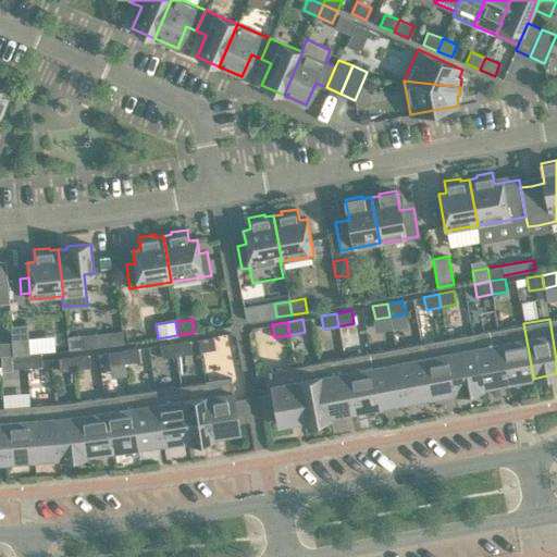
[(533,376),(523,323),(498,329),(508,382),(533,378),(533,376)]
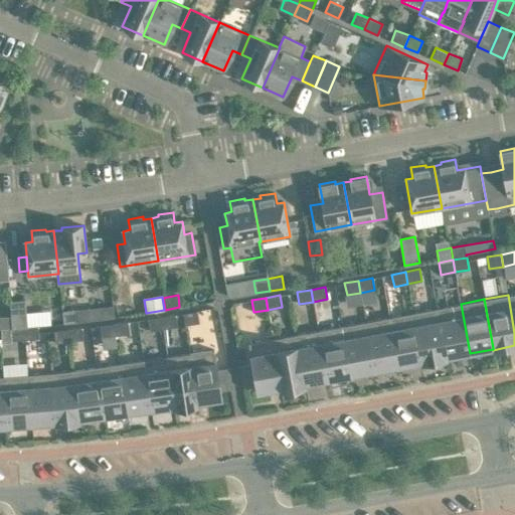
[(24,300),(10,301),(12,328),(24,327),(26,327),(24,300)]
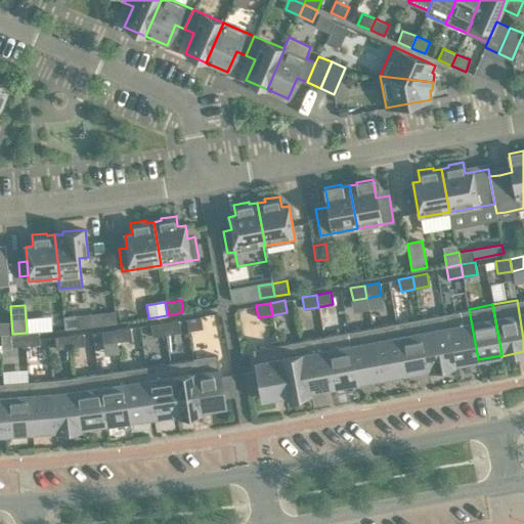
[(478,359),(469,309),(444,313),(453,363),(454,363),(478,359)]
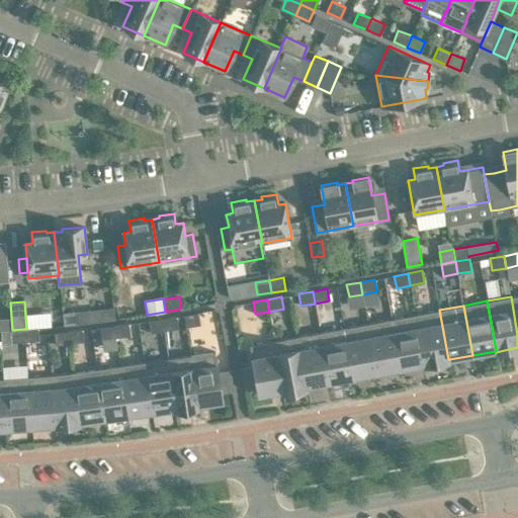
[(424,364),(424,365),(449,360),(449,359),(448,359),(439,310),(416,315),(425,364),(424,364)]
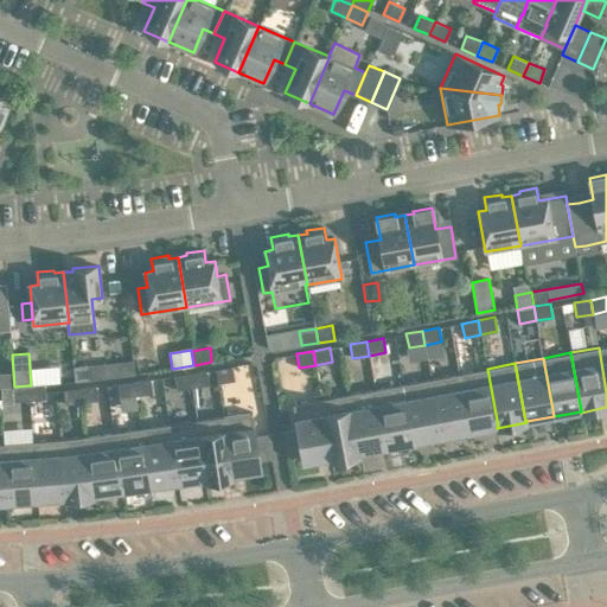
[(74,366),(75,381),(91,379),(90,364),(74,366)]
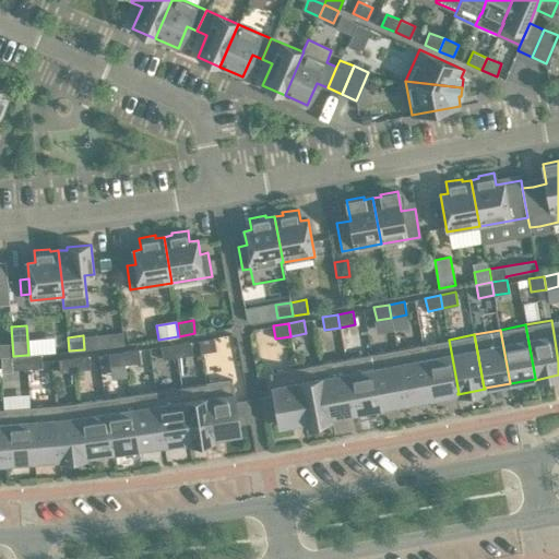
[(199,340),(201,353),(216,351),(214,337),(199,340)]
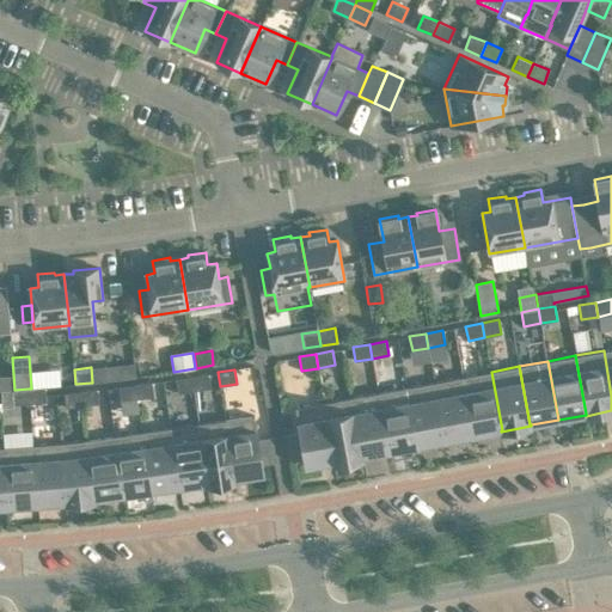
[(502,430),(491,372),(463,377),(473,435),(501,430),(502,430)]
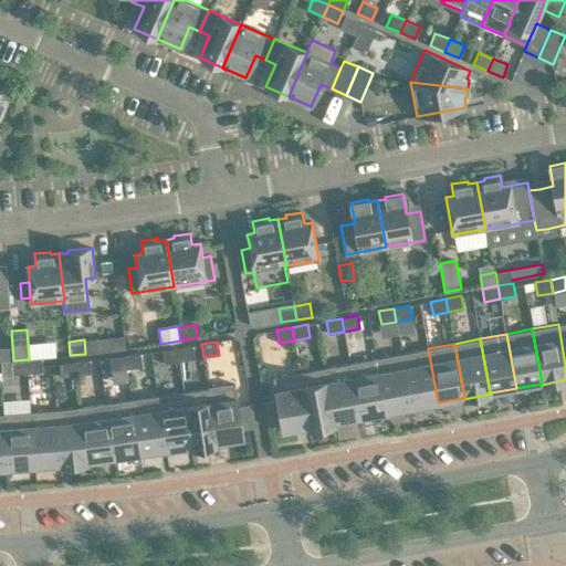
[(195,358),(192,345),(178,348),(179,362),(195,358)]
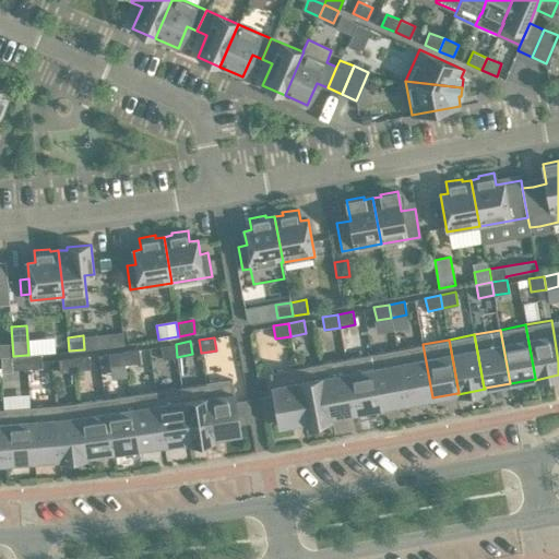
[(161,346),(163,359),(177,357),(176,344),(161,346)]
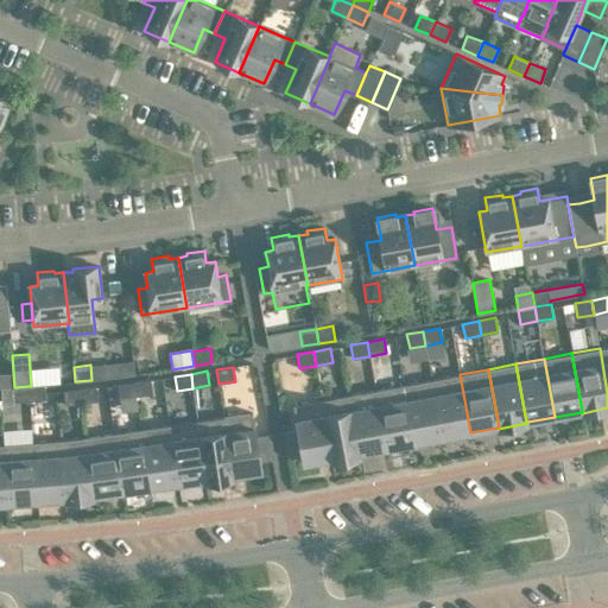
[(470,432),(460,374),(431,379),(442,437),(470,432)]
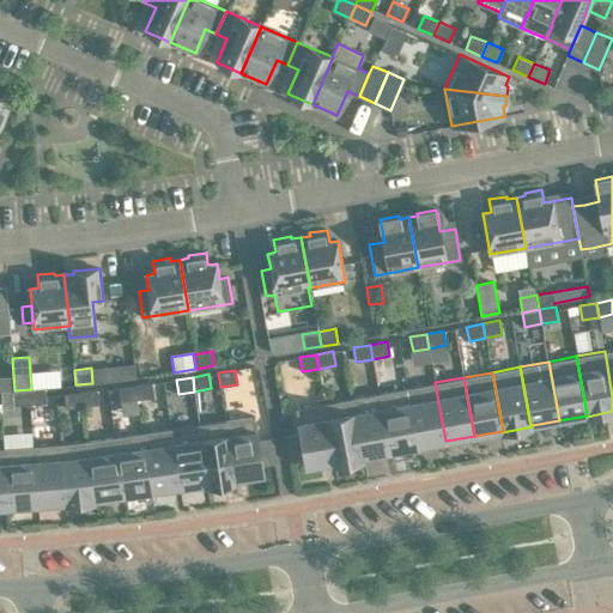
[(445,441),(435,382),(407,388),(418,447),(445,441)]
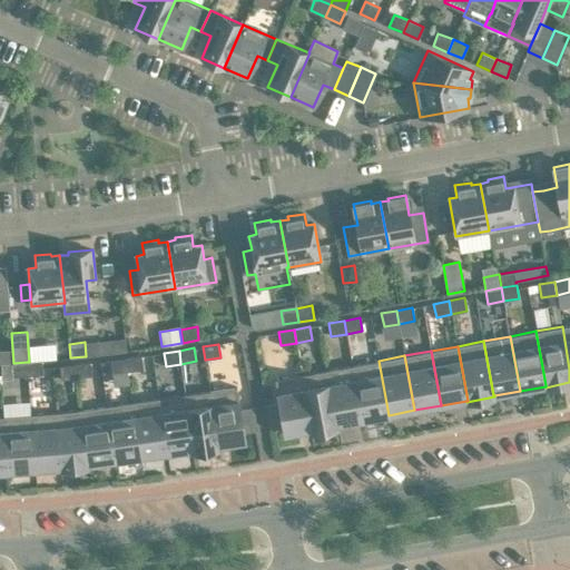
[(144,370),(141,356),(126,357),(128,372),(144,370)]
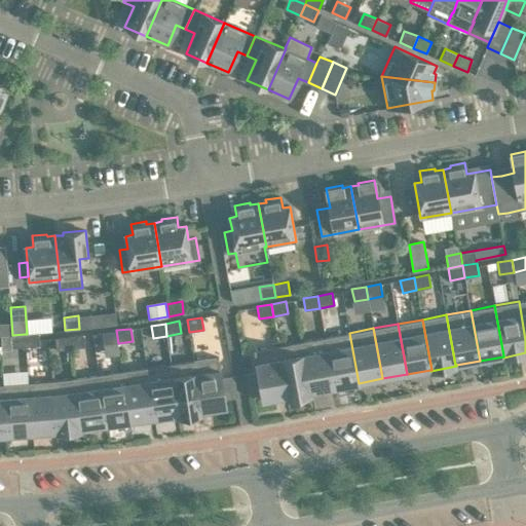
[(102,332),(104,344),(118,343),(116,330),(102,332)]
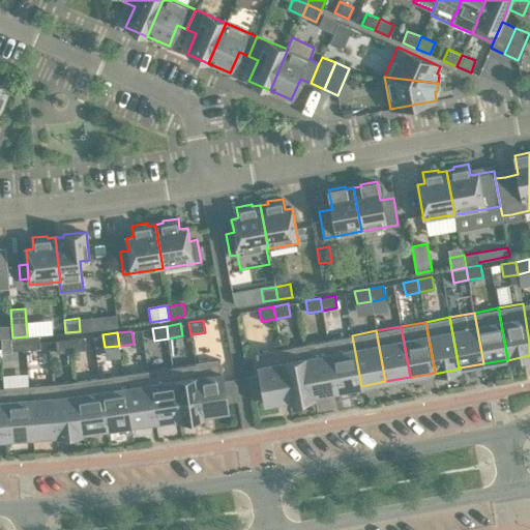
[(39,335),(27,336),(25,336),(26,349),(40,348),(39,335)]
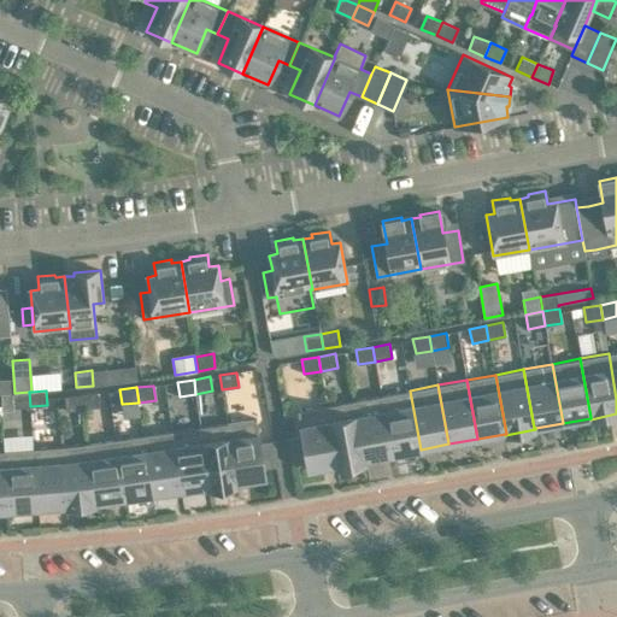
[(421,450),(410,391),(381,395),(392,454),(421,450)]
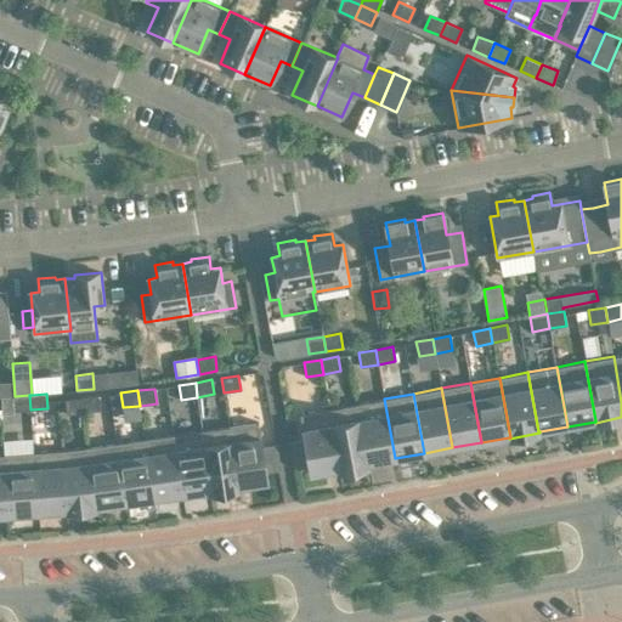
[(15,396),(12,396),(13,411),(30,410),(29,395),(15,396)]
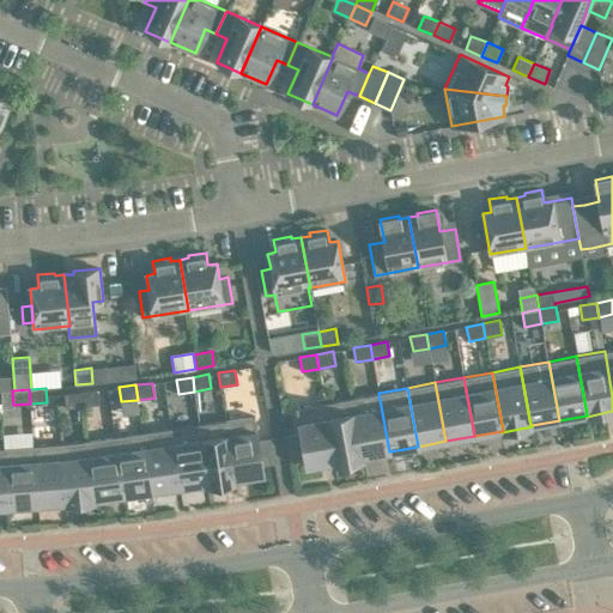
[(99,405),(97,389),(80,392),(83,406),(99,405)]
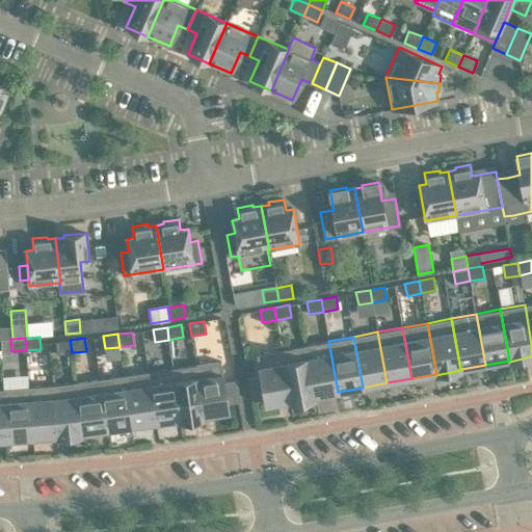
[(55,341),(57,354),(72,352),(70,340),(55,341)]
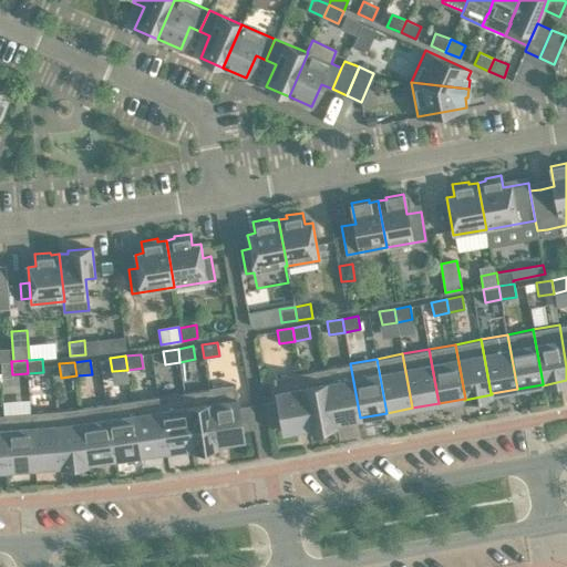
[(360,418),(350,363),(325,369),(334,423),(334,422),(360,418)]
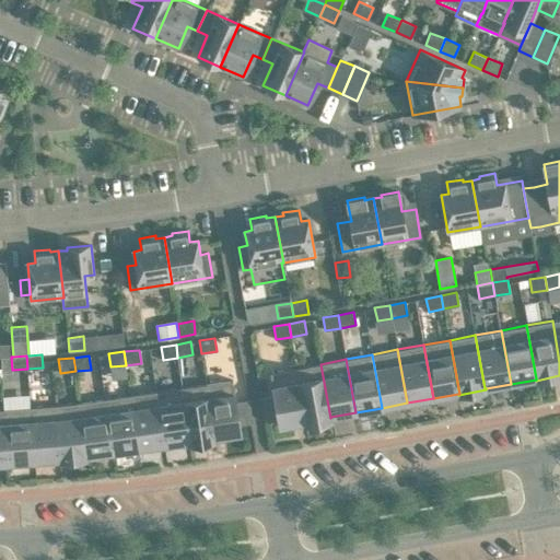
[(306,422),(306,423),(331,419),(330,417),(330,418),(321,364),(296,368),(306,422)]
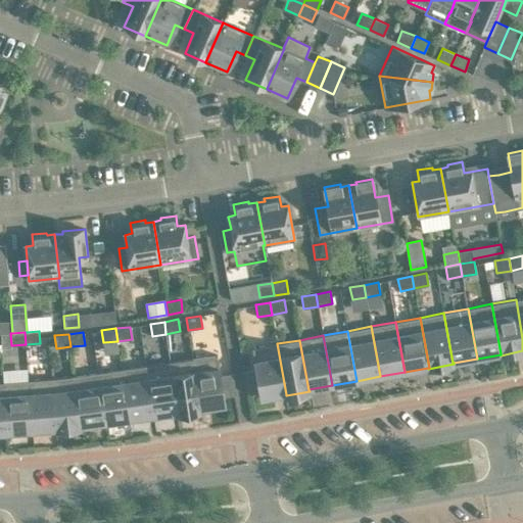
[(244,372),(248,391),(259,389),(262,398),(286,394),(277,343),(252,348),(256,370),(244,372)]
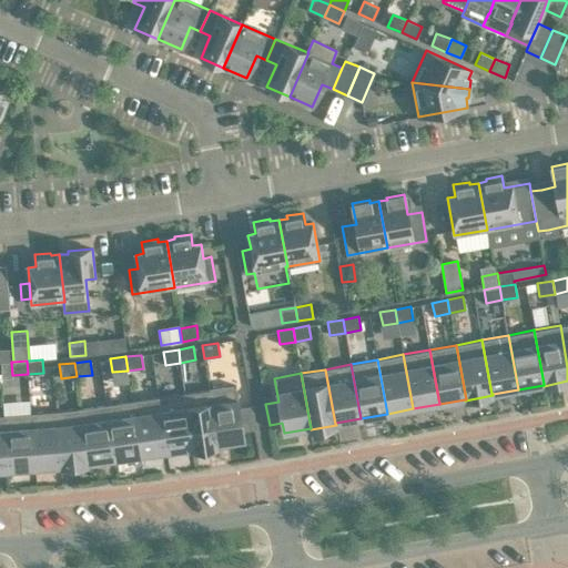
[(216,444),(217,444),(244,439),(242,430),(255,428),(252,406),(240,408),(235,385),(209,389),(216,444)]
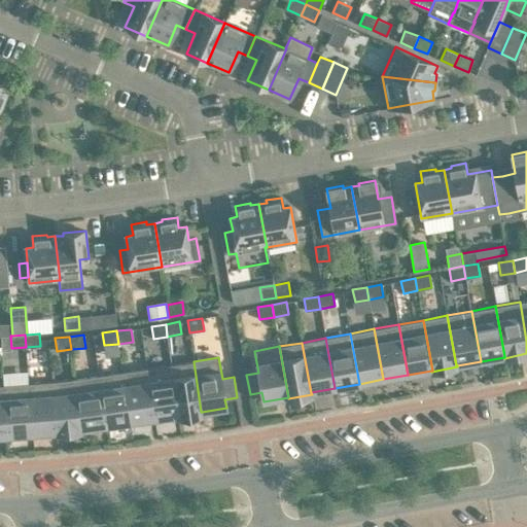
[(178,415),(178,417),(202,414),(202,412),(201,412),(194,361),(171,364),(179,415),(178,415)]
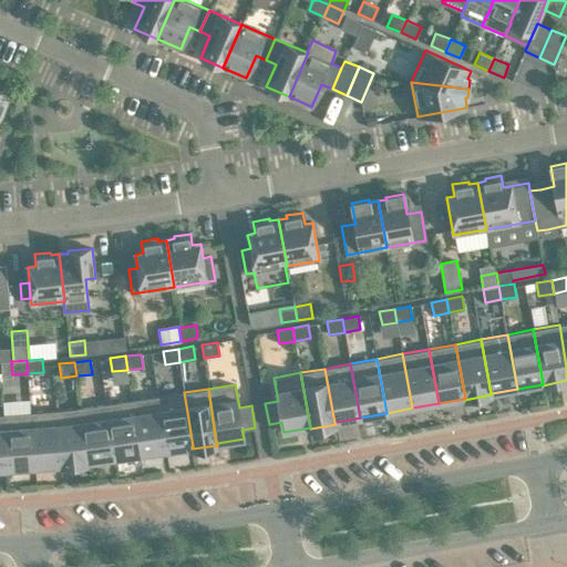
[(193,446),(184,392),(158,395),(166,451),(192,446),(193,446)]
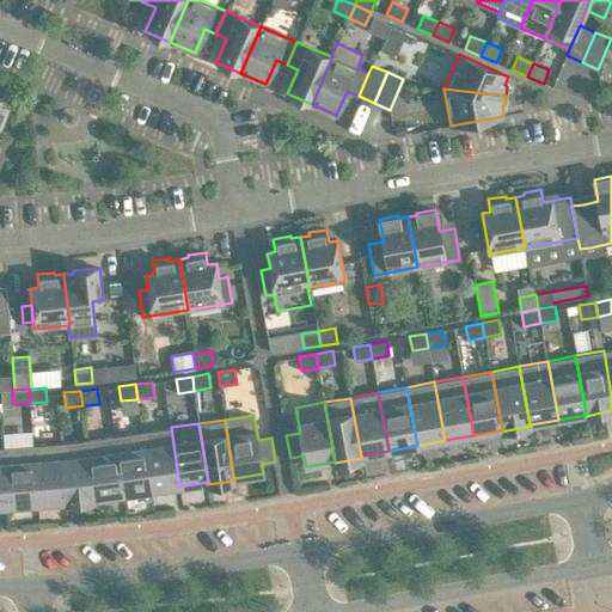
[(179,487),(171,427),(142,432),(151,490),(179,487)]
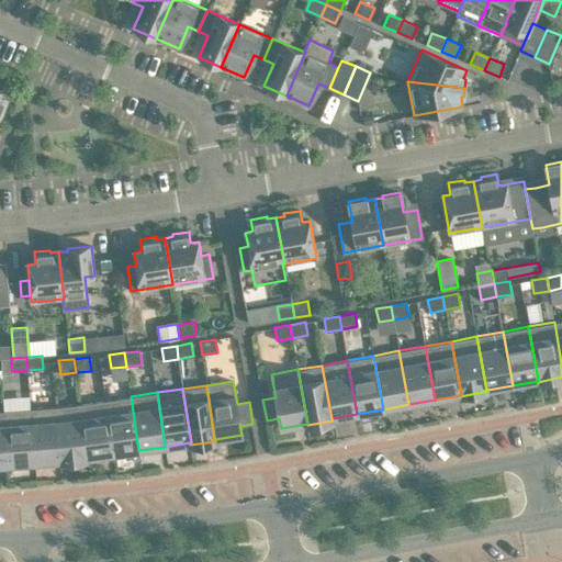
[(138,450),(131,396),(104,400),(113,454),(138,450)]
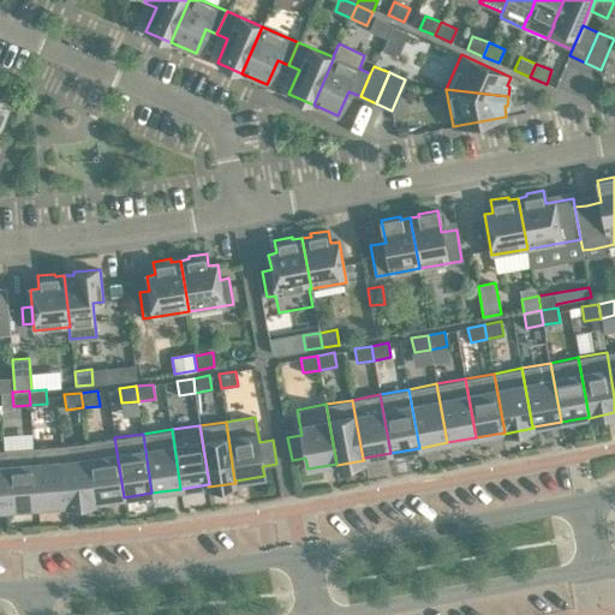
[(124,497),(114,437),(85,442),(95,501),(96,501),(124,497)]
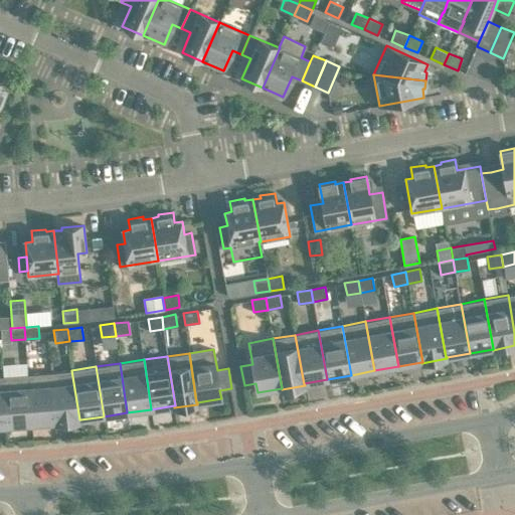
[(54,422),(54,423),(80,420),(80,419),(79,419),(71,370),(51,372),(55,422),(54,422)]
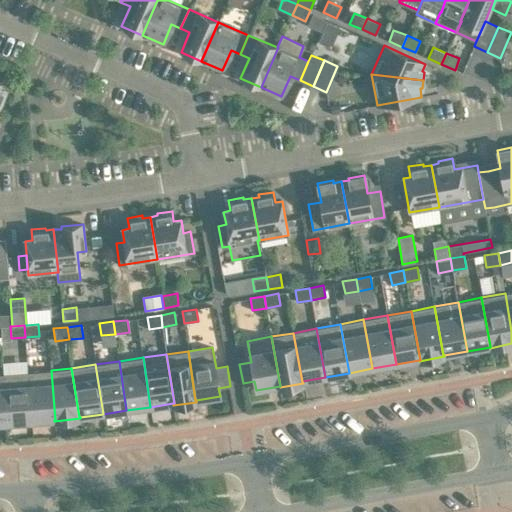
[(55,420),(51,370),(27,372),(31,422),(54,420),(55,420)]
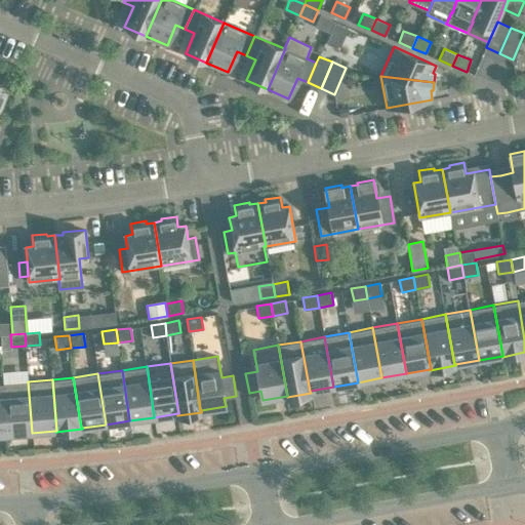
[(32,433),(28,381),(3,382),(7,435),(32,433)]
